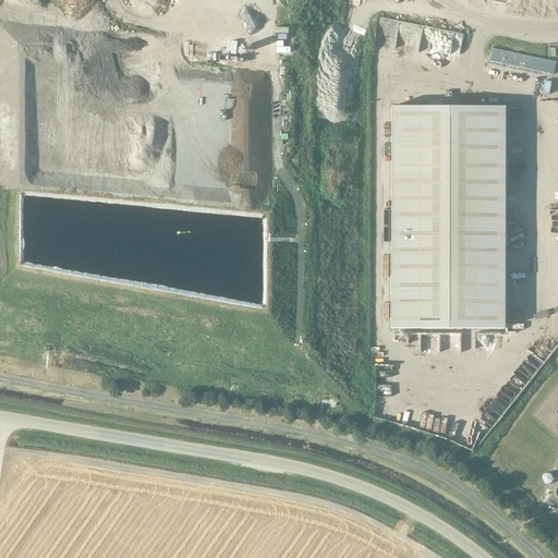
[(451,50),(451,38),(416,37),(415,49),(451,50)]
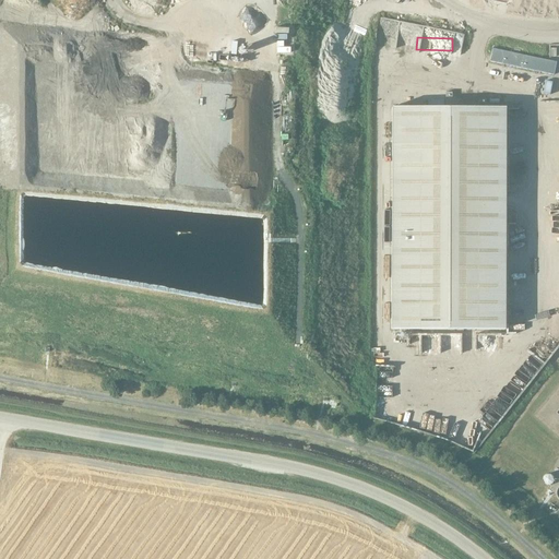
[(556,62),(549,61),(492,49),(489,61),(554,75),(556,62)]
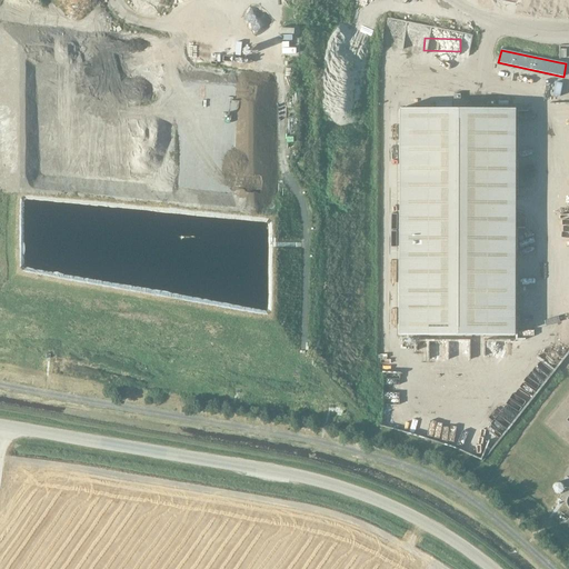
[(513,110),(399,109),(398,336),(513,336),(513,110)]
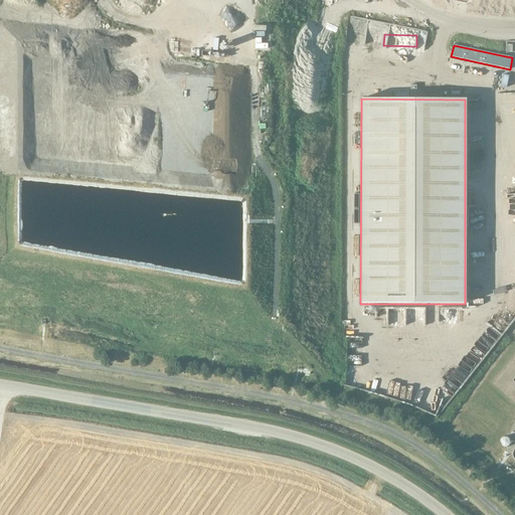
[(444,306),(445,322),(462,321),(461,306),(444,306)]
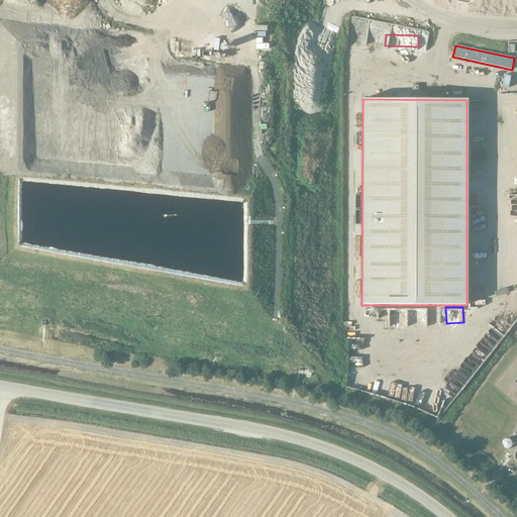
[(462,370),(471,362),(461,351),(453,359),(462,370)]
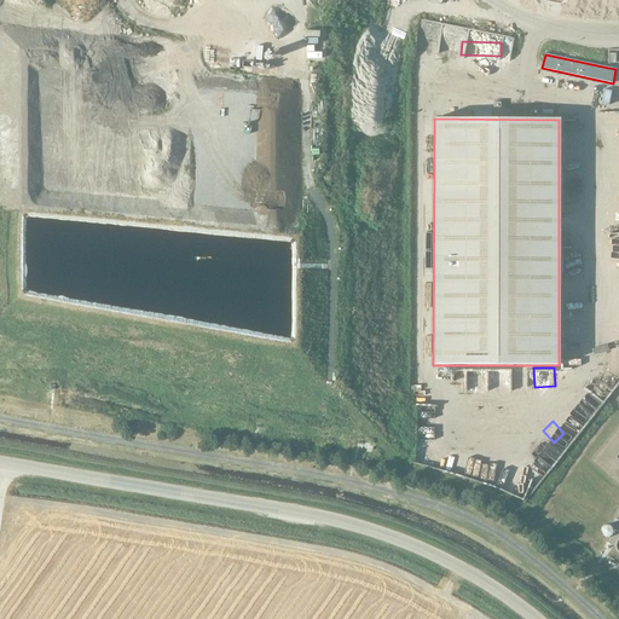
[(410,422),(409,434),(424,435),(424,422),(410,422)]
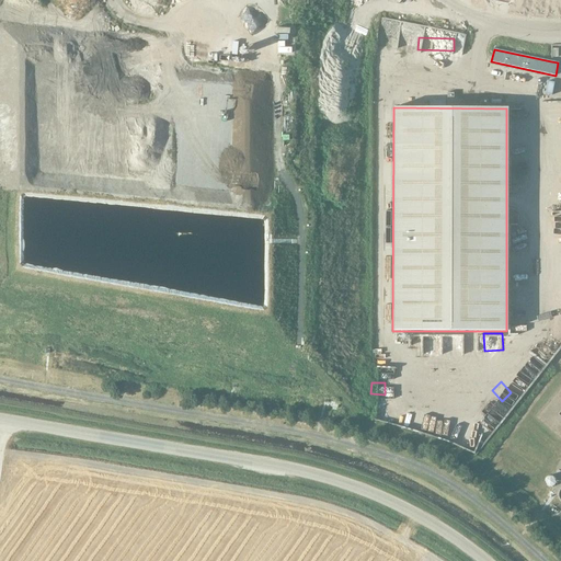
[(542,485),(550,481),(545,472),(537,477),(542,485)]
